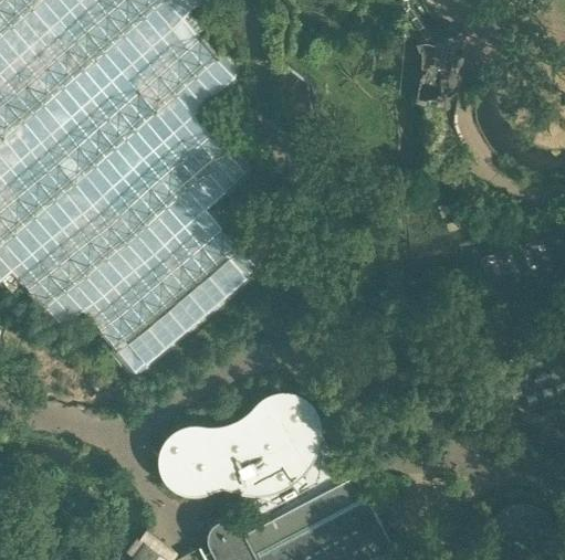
[(199,0),(0,0),(0,273),(8,267),(61,328),(80,312),(131,372),(254,266),(205,207),(220,193),(241,173),(191,111),(232,75),(199,38),(181,17),(200,1),(199,0)]
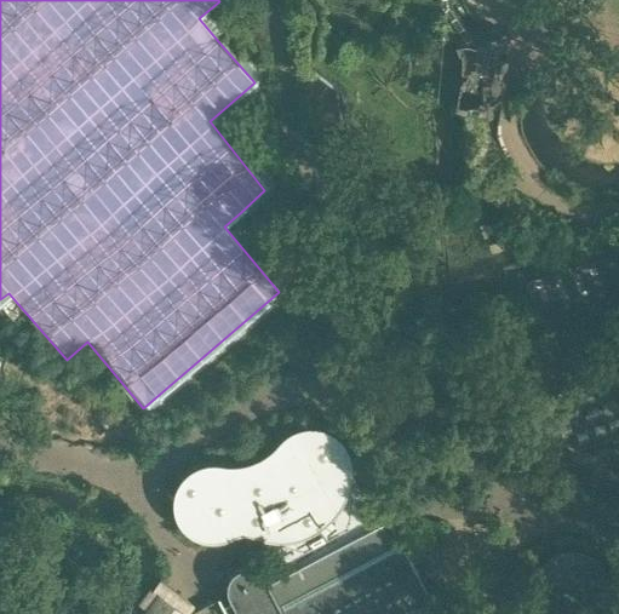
[(510,50),(502,36),(470,50),(463,53),(452,57),(456,64),(458,64),(458,81),(456,102),(451,120),(464,125),(468,126),(485,130),(488,112),(493,108),(502,104),(503,96),(502,82),(504,68),(510,50)]
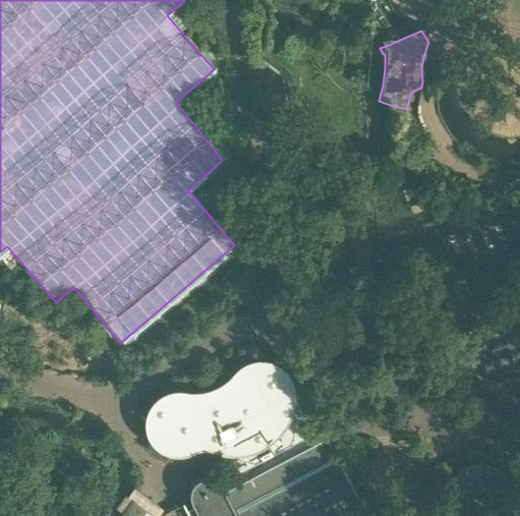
[(519,214),(442,240),(452,272),(519,249),(519,214)]
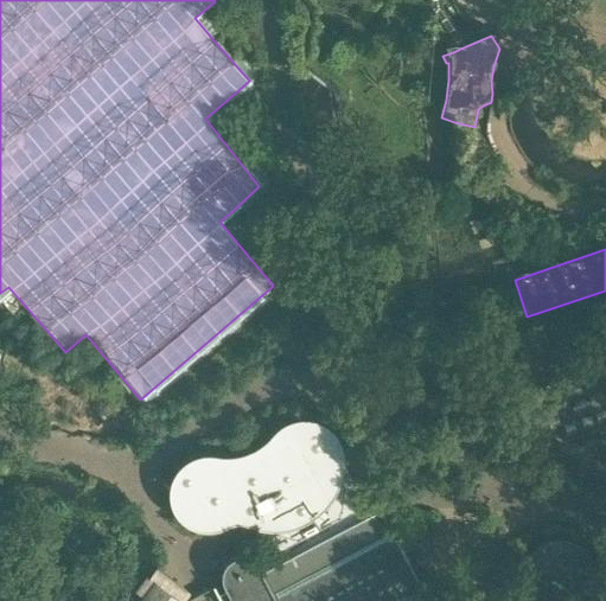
[(605,400),(595,371),(574,378),(571,370),(549,378),(552,387),(546,389),(535,404),(549,441),(567,446),(605,430),(605,400)]
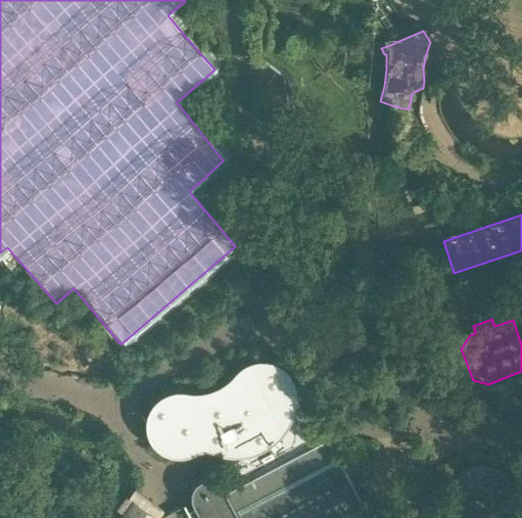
[(367,517),(362,506),(358,499),(330,443),(325,433),(311,440),(305,432),(295,412),(297,406),(297,398),(296,391),(294,385),(291,379),(286,373),(281,369),(275,366),(268,364),(262,364),(254,365),(248,367),(242,370),(237,374),(231,381),(224,387),(215,391),(205,393),(196,394),(187,394),(181,393),(176,393),(170,395),(164,397),(159,401),(155,405),(151,410),(149,415),(147,421),(146,428),(147,434),(149,440),(152,446),(157,451),(161,455),(167,458),(173,460),(178,461),(184,461),(190,459),(195,457),(199,456),(203,455),(208,454),(212,455),(222,458),(230,459),(235,469),(240,478),(223,487),(221,485),(219,483),(216,481),(211,480),(208,480),(205,480),(202,481),(198,483),(196,485),(192,491),(192,493),(191,496),(191,502),(193,506),(196,511),(187,515),(188,517),(367,517)]
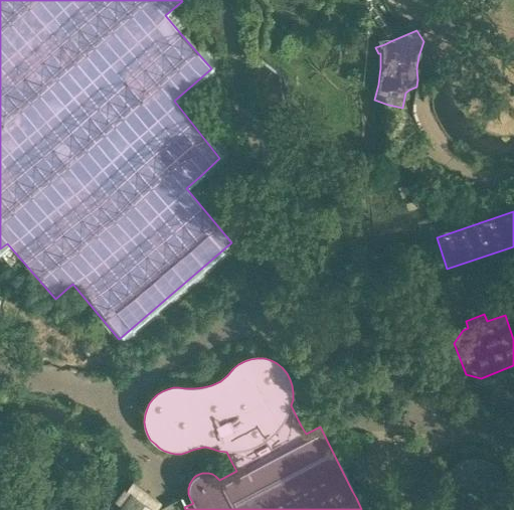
[(442,494),(443,499),(443,502),(445,506),(446,509),(513,509),(513,495),(512,493),(509,486),(504,478),(501,472),(496,467),(490,464),(483,461),(480,460),(475,460),(472,460),(465,461),(461,463),(458,465),(452,471),(447,479),(443,488),(442,494)]
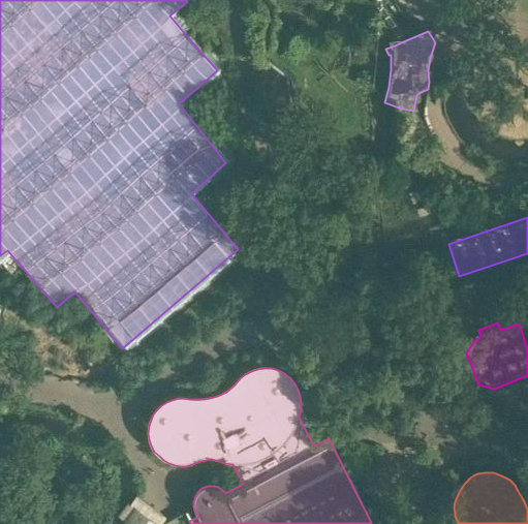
[(150,523),(141,516),(136,513),(134,516),(128,523),(150,523)]
